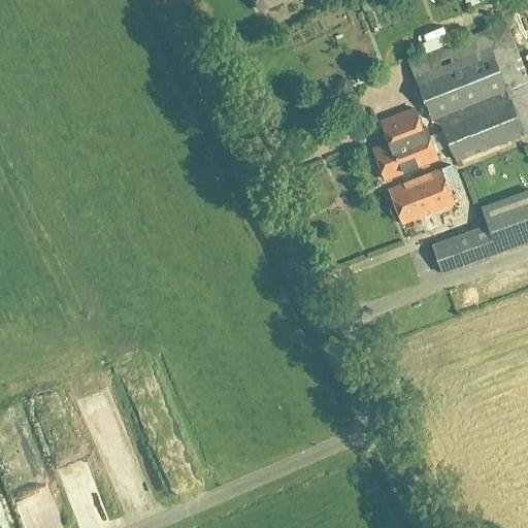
[(252,0),(258,11),(285,0),(252,0)]
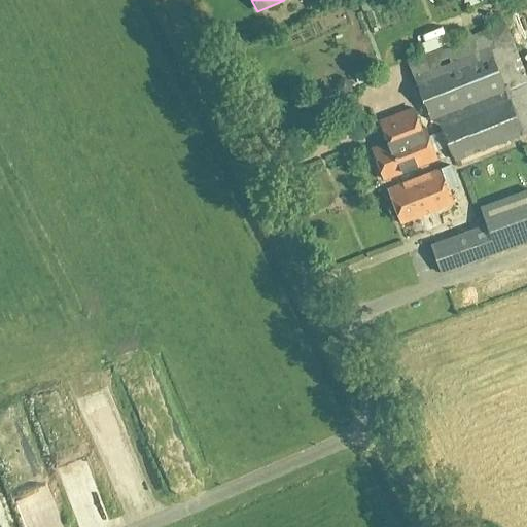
[(444,131),(427,137),(423,129),(420,130),(412,109),(378,123),(384,137),(386,136),(388,142),(372,148),(384,180),(396,175),(435,161),(432,152),(450,146),(456,160),(526,132),(526,81),(504,25),(408,62),(430,119),(442,125),(444,131)]
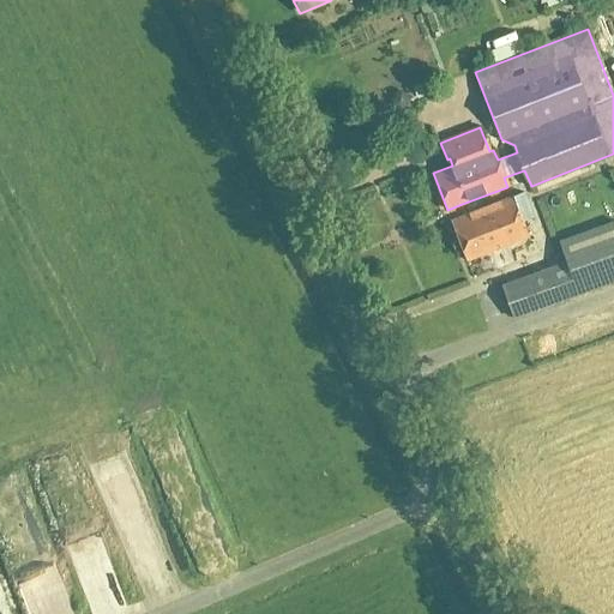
[(427,95),(422,83),(411,88),(416,98),(427,95)]
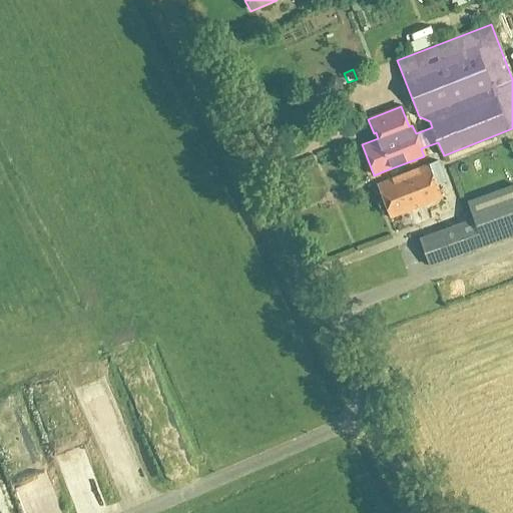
[(329,89),(334,91),(340,89),(342,83),(340,78),(335,76),(329,78),(327,83),(329,89)]
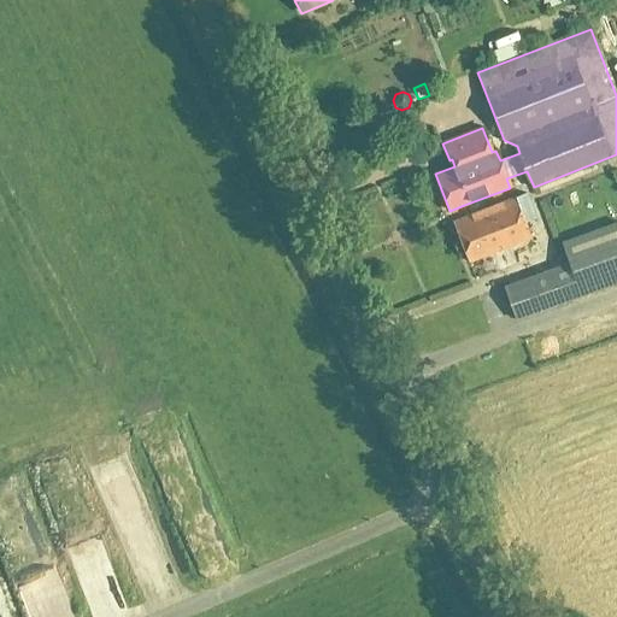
[(515,199),(469,217),(453,222),(469,263),(530,240),(515,199)]
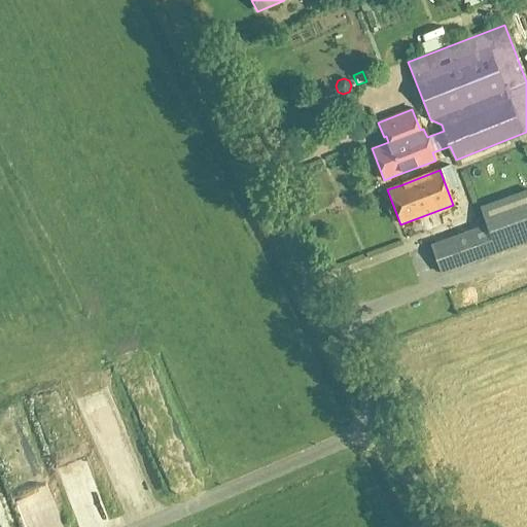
[(526,190),(481,207),(487,224),(431,244),(441,273),(526,242),(526,190)]
